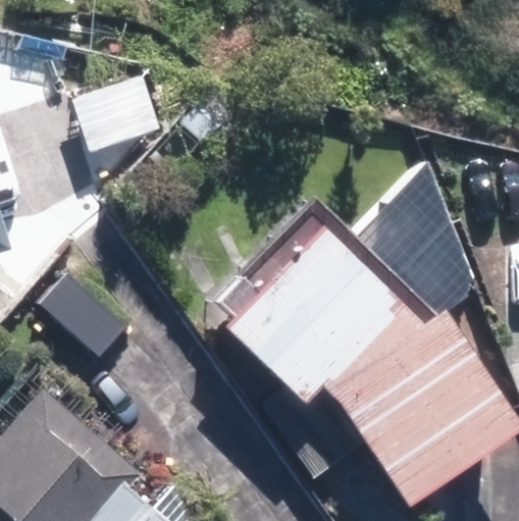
[(161,136),(143,75),(76,95),(95,155),(161,136)]
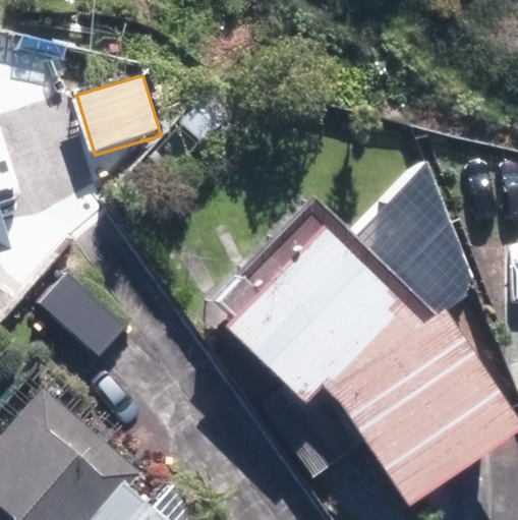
[(273,388),(253,401),(307,477),(367,442),(409,505),(517,430),(517,411),(450,313),(478,289),(428,164),(355,235),(306,195),(202,299),(216,313),(207,324),(273,388)]
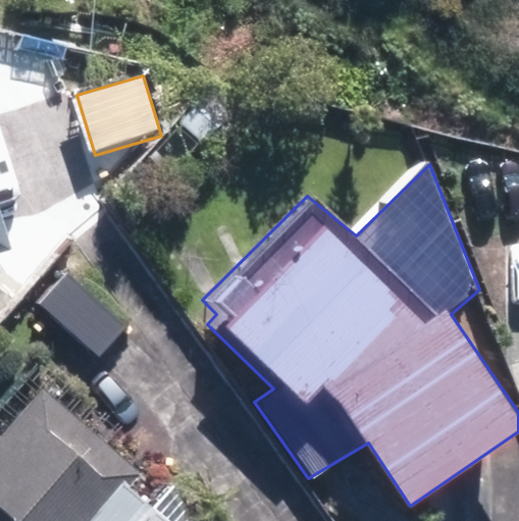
[(0,183),(0,255),(20,249),(0,183)]
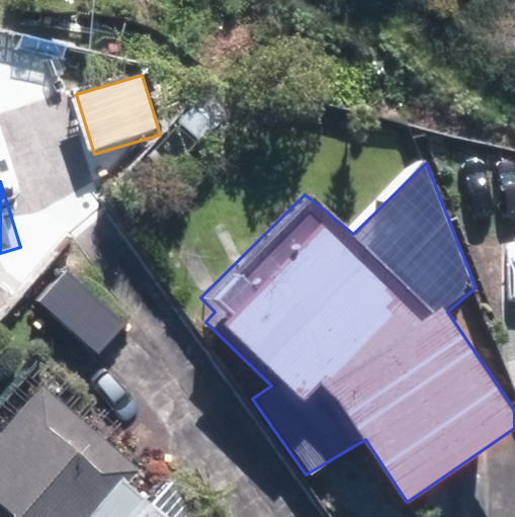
[(127,322),(69,270),(43,300),(101,351),(127,322)]
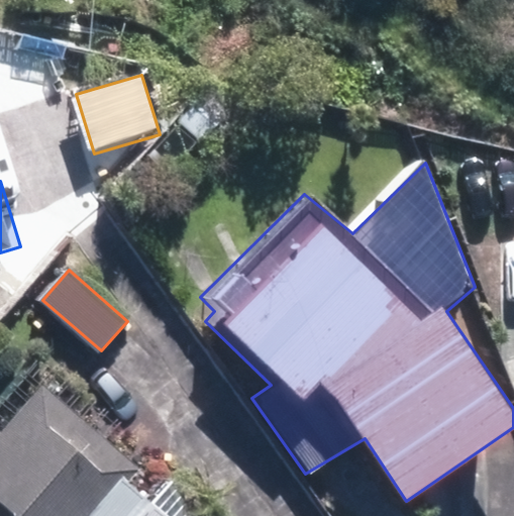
[(190,515),(189,515),(188,515),(163,515),(123,482),(134,469),(36,384),(0,424),(0,515),(190,515)]
